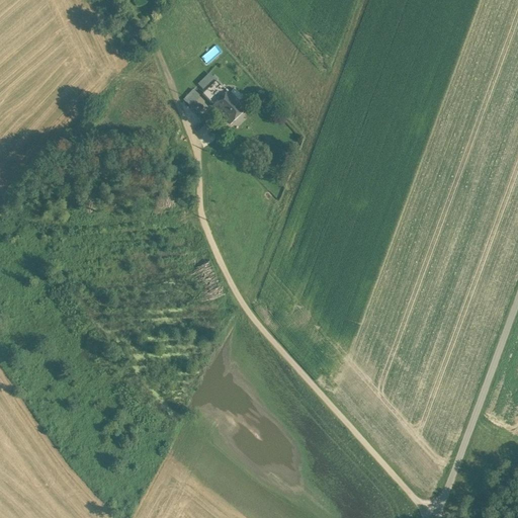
[(209,75),(197,87),(203,94),(217,81),(209,75)]
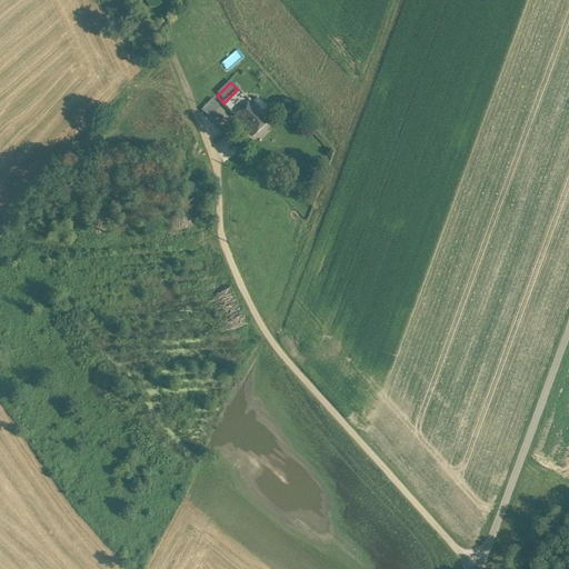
[(223,103),(222,105),(233,117),(250,100),(239,88),(238,89),(223,103)]
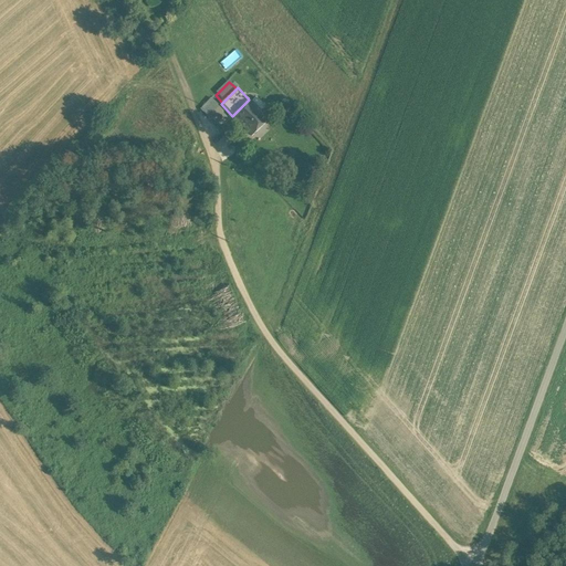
[(265,107),(255,97),(251,102),(261,112),(265,107)]
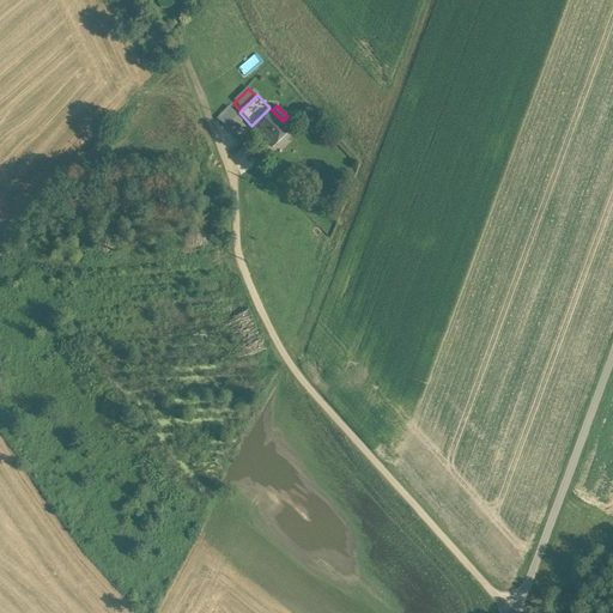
[(229,107),(217,119),(224,126),(236,114),(229,107)]
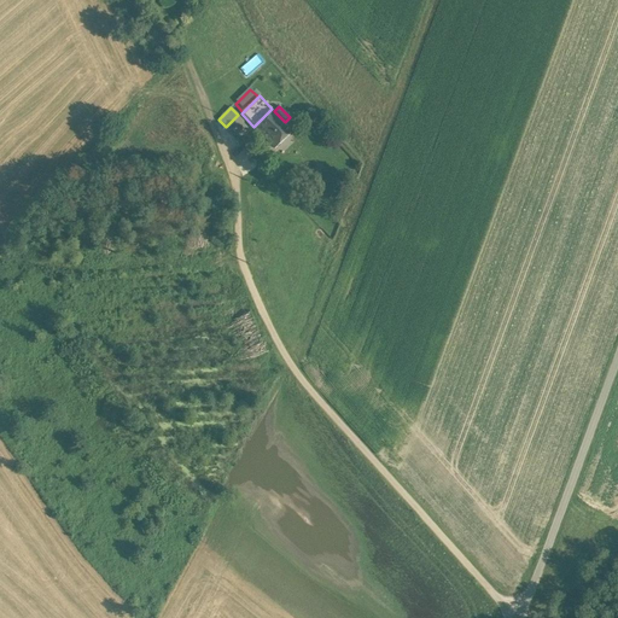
[(254,127),(275,149),(293,130),(285,122),(274,111),(273,109),(272,109),(254,127)]
